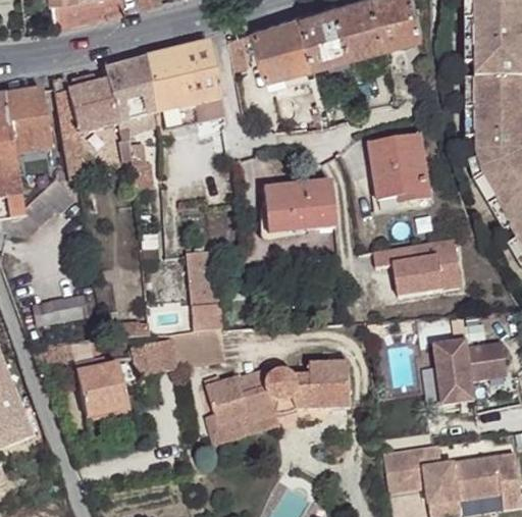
[(56,23),(124,7),(122,0),(118,0),(95,5),(94,0),(54,0),(53,13),(56,23)]
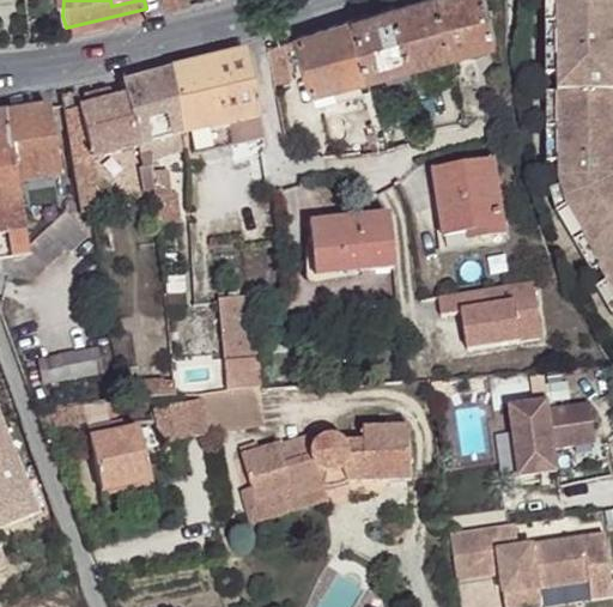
[(407,59),(394,0),(352,12),(368,70),(407,59)]
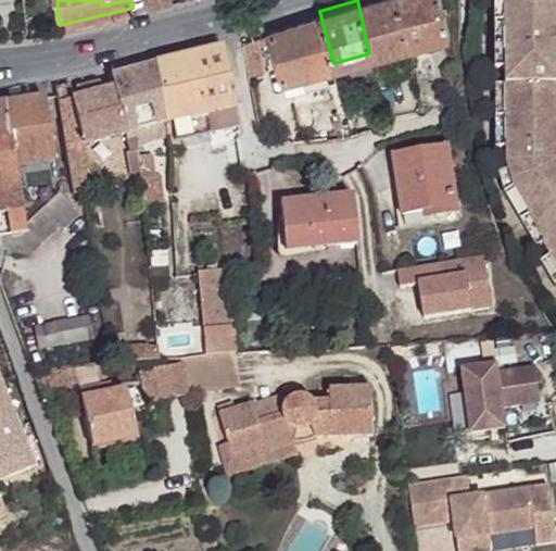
[(407,44),(396,0),(357,0),(369,53),(407,44)]
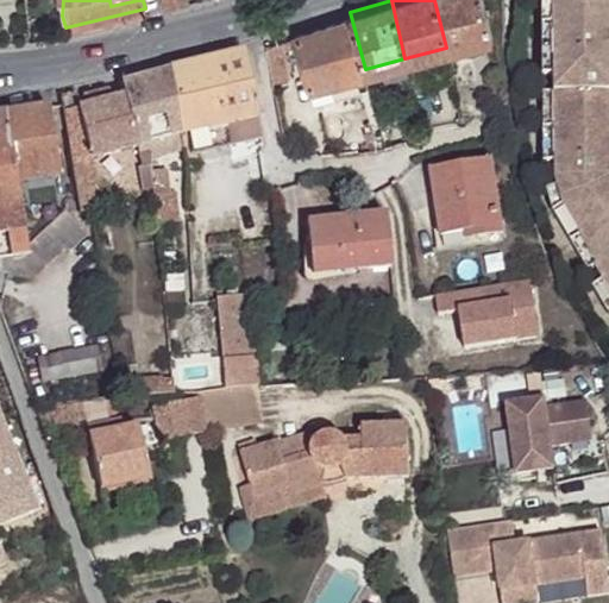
[(434,0),(446,48),(493,35),(483,0),(434,0)]
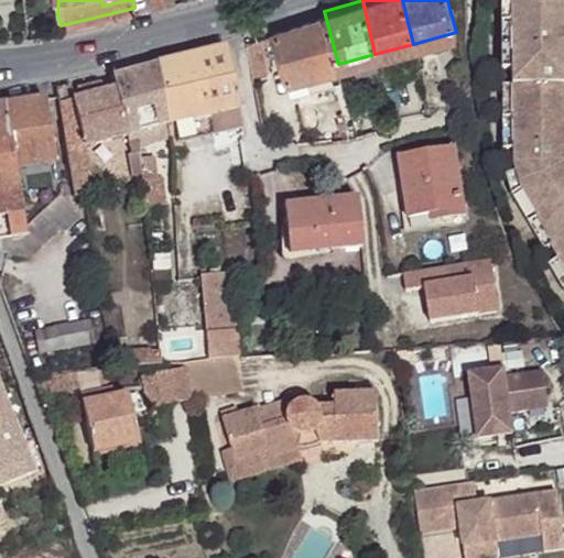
[(563,140),(563,0),(501,0),(498,151),(508,151),(507,171),(509,175),(518,194),(553,248),(549,250),(557,263),(563,272),(563,162),(563,161),(563,140)]
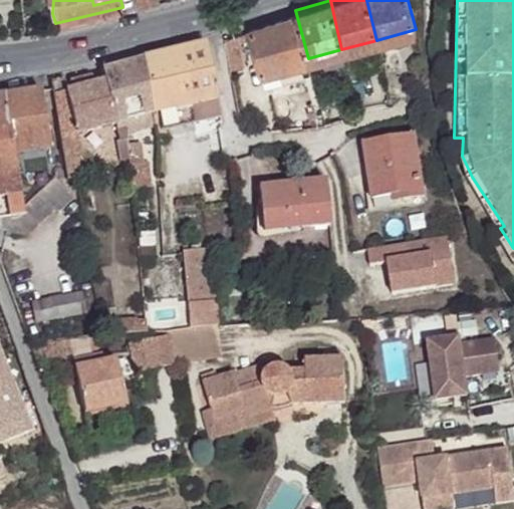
[(261,70),(308,58),(295,10),(249,25),(261,70)]
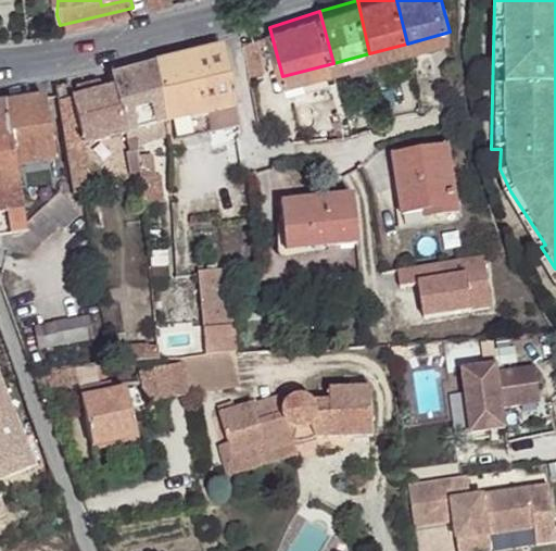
[(243,36),(249,71),(266,67),(258,30),(243,36)]
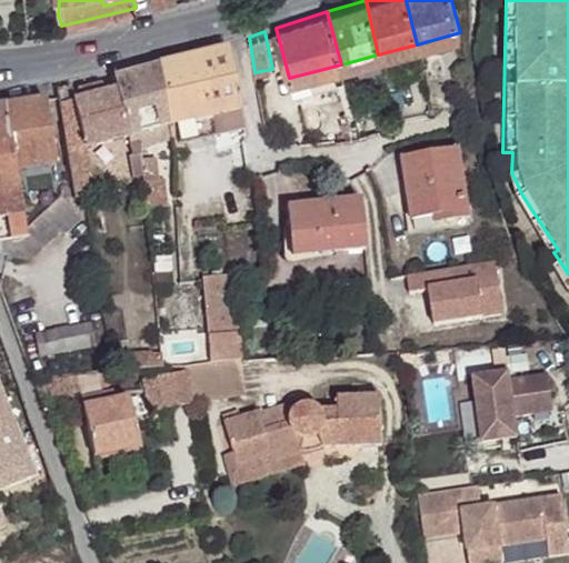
[(228,44),(198,50),(209,112),(239,104),(228,44)]
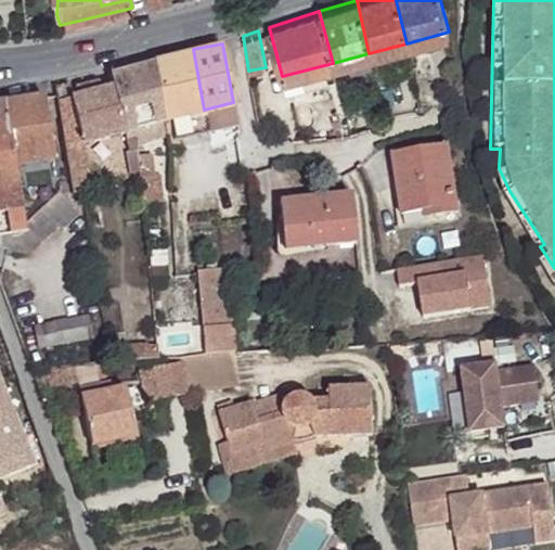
[(151,59),(110,69),(113,82),(125,127),(127,133),(138,132),(137,140),(166,131),(164,118),(169,117),(204,110),(193,49),(151,59)]
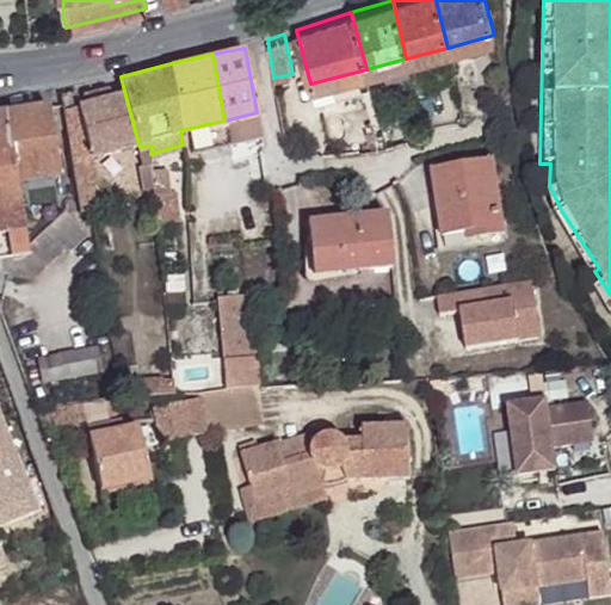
[(370,82),(366,69),(310,84),(314,97),(370,82)]
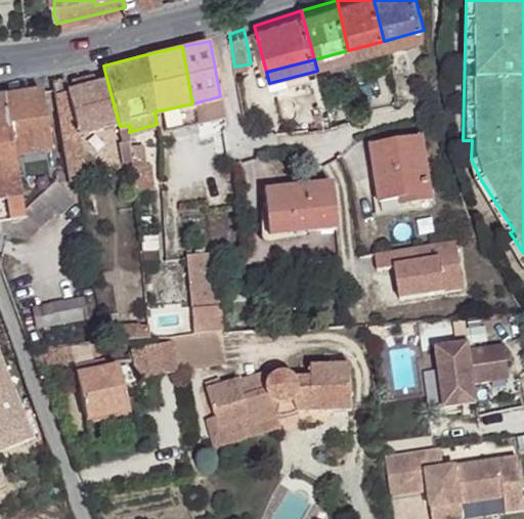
[(67,75),(53,78),(56,103),(71,100),(68,88),(70,87),(67,75)]
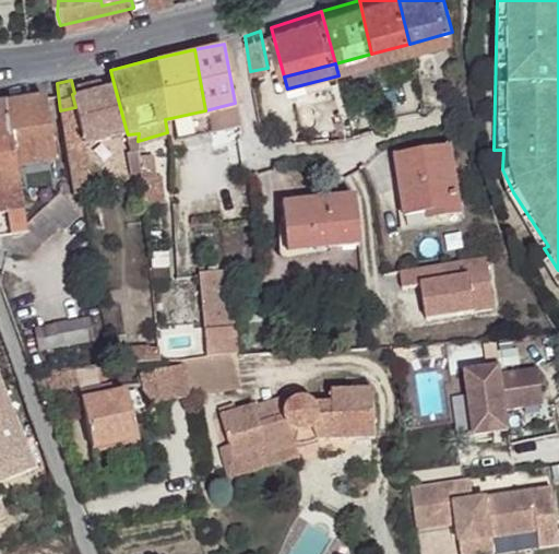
[(114,83),(74,93),(72,94),(75,107),(84,139),(126,128),(114,83)]
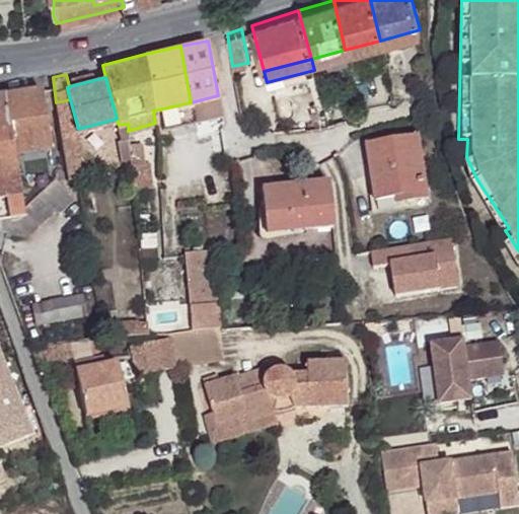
[(52,146),(42,85),(4,91),(14,151),(52,146)]
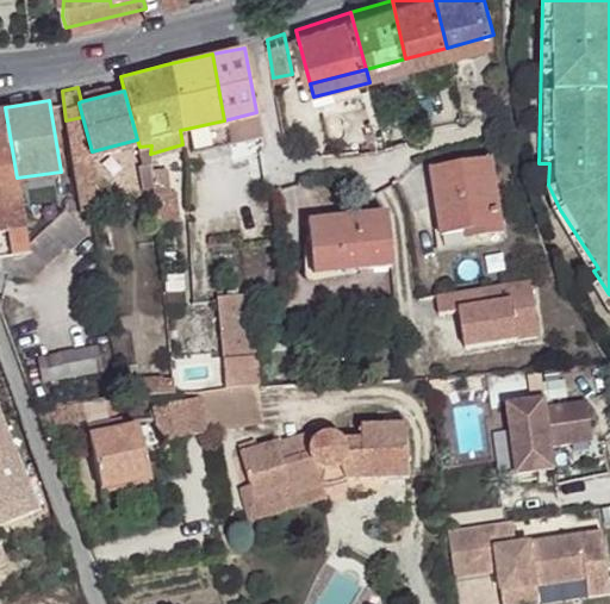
[(0,107),(0,263),(13,271),(10,253),(26,238),(17,178),(5,107),(0,107)]
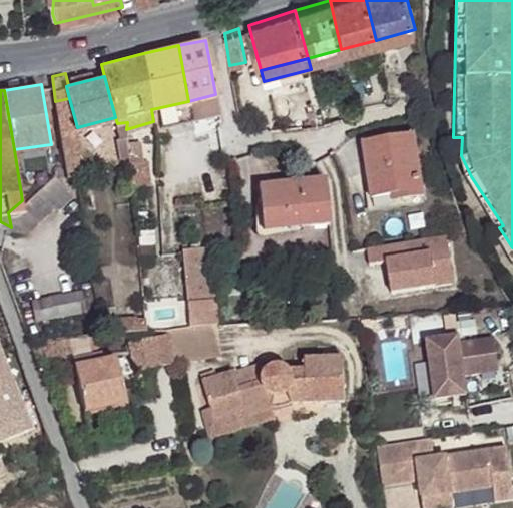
[(188,101),(192,118),(218,111),(215,94),(188,101)]
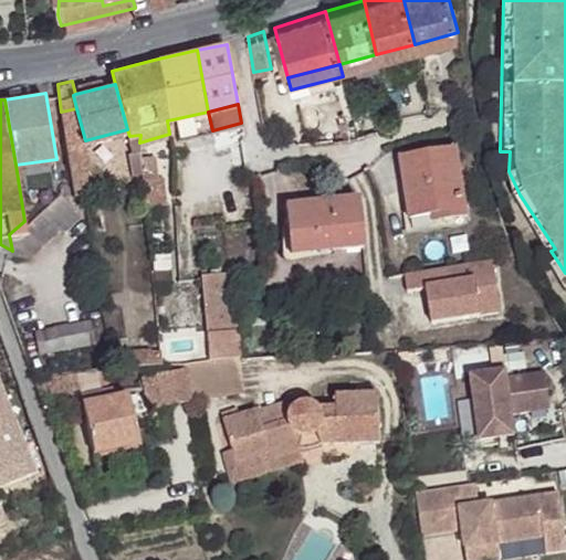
[(85,140),(76,108),(61,112),(66,145),(81,141),(85,140)]
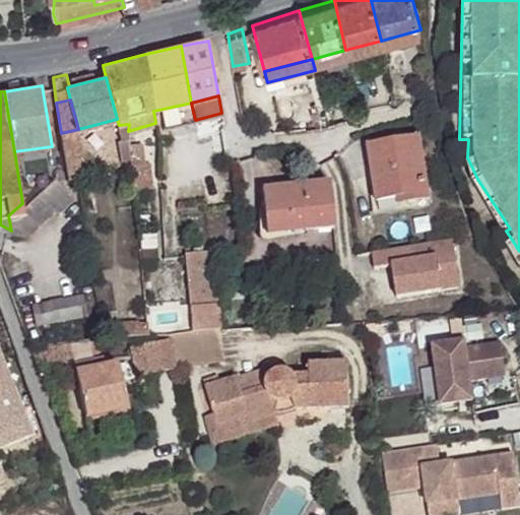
[(191,103),(158,110),(163,129),(195,121),(195,120),(191,103)]
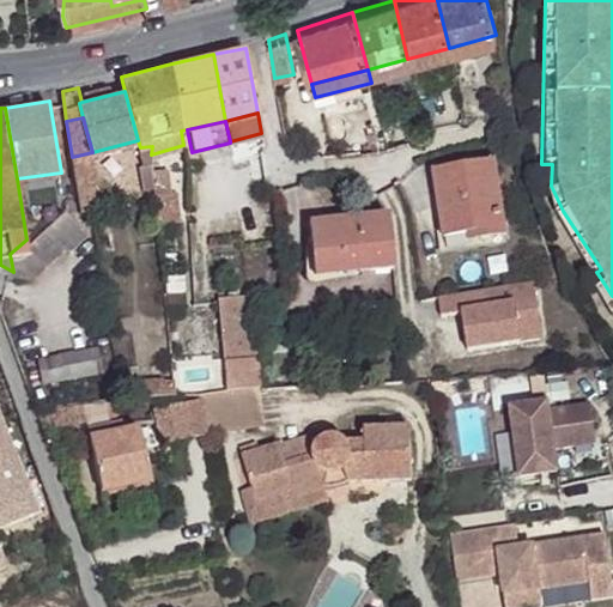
[(151,155),(152,146),(140,147),(143,163),(139,163),(141,181),(153,178),(151,167),(151,163),(151,155)]
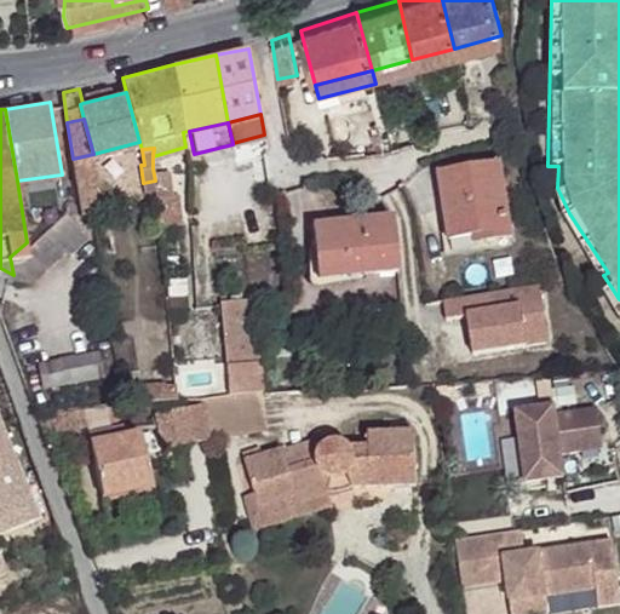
[(73,159),(76,187),(89,184),(91,205),(92,210),(98,207),(89,155),(73,159)]
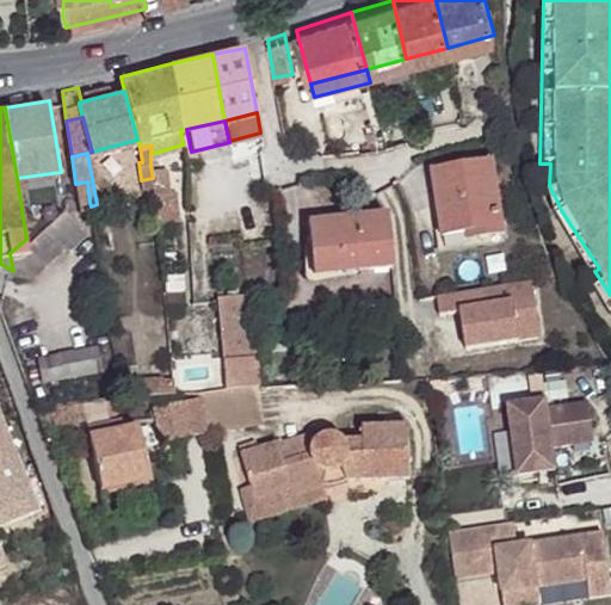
[(469,239),(508,233),(495,159),(433,167),(439,210),(444,235),(468,232),(469,239)]
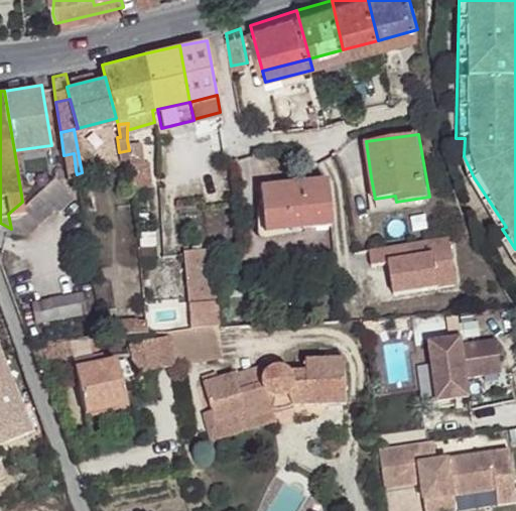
[(129,150),(130,160),(142,159),(140,139),(127,140),(129,150)]
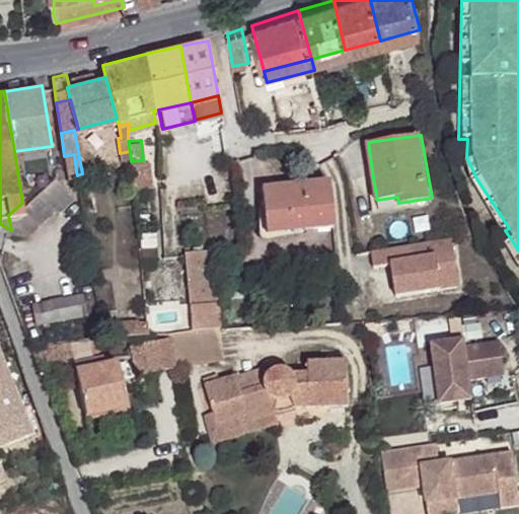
[(22,203),(56,174),(54,158),(52,146),(14,151),(22,203)]
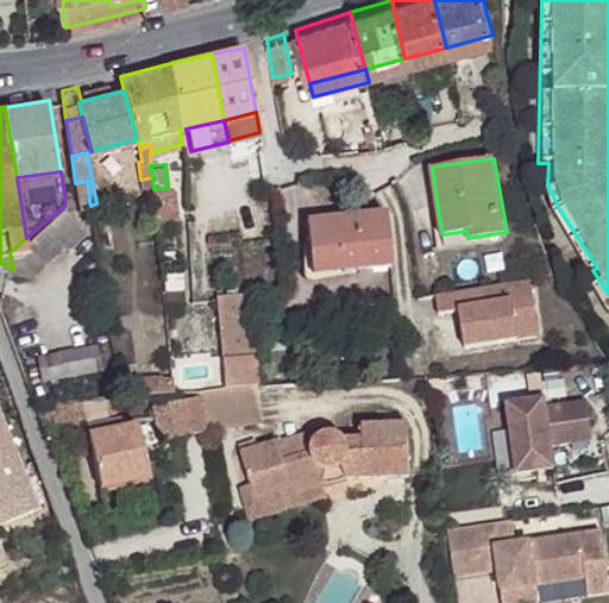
[(154,190),(157,218),(179,215),(175,187),(168,188),(154,189),(154,190)]
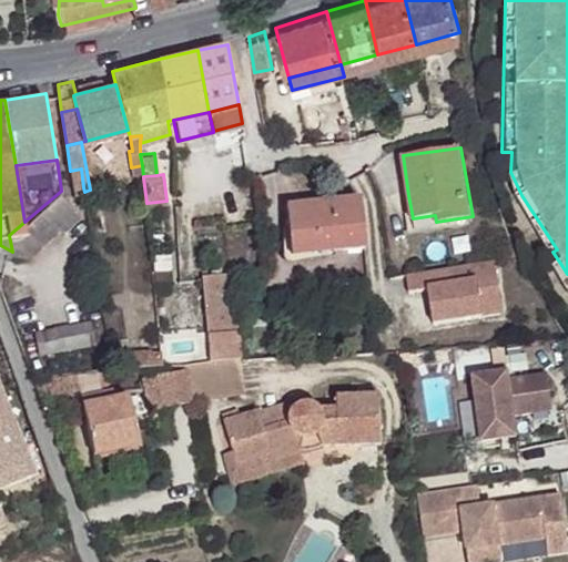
[(521,195),(513,176),(503,181),(513,203),(547,255),(553,252),(557,249),(521,195)]
